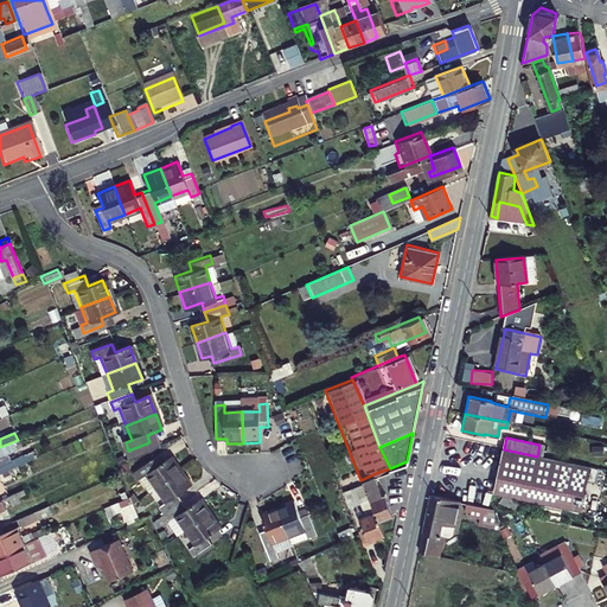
[(537,457),(504,449),(494,493),(582,513),(592,468),(537,457)]
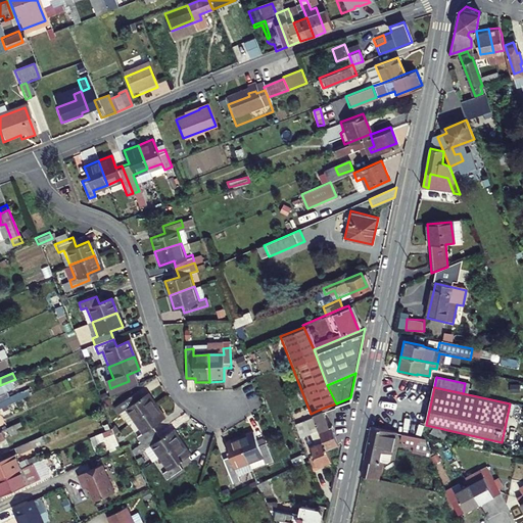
[(27,408),(21,398),(30,394),(27,388),(0,399),(0,408),(7,405),(12,414),(27,408)]
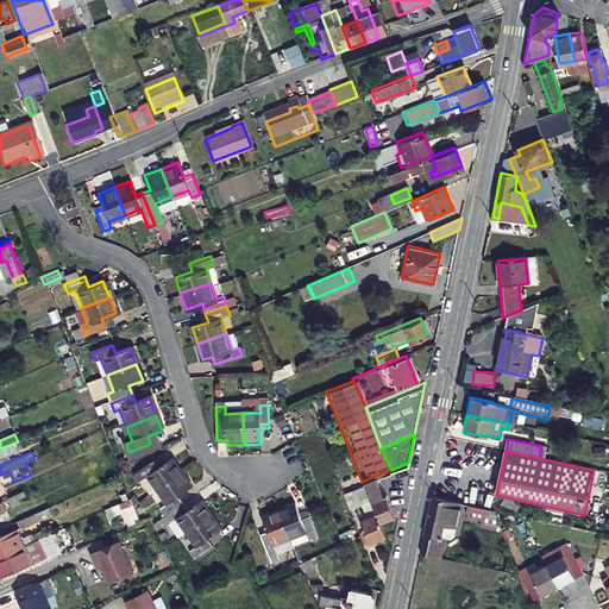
[(159,472),(155,465),(135,477),(139,484),(148,479),(157,495),(184,477),(175,463),(159,472)]
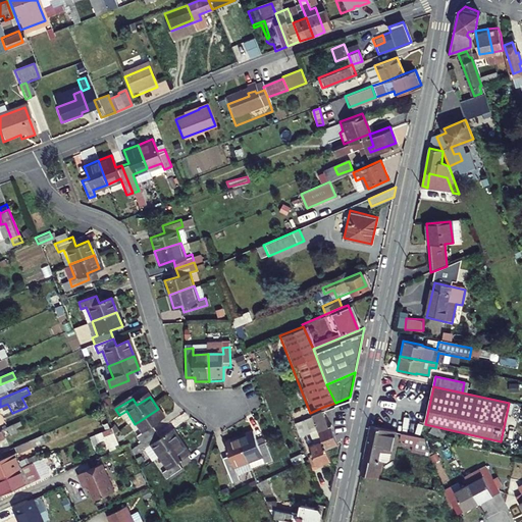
[(323,407),(310,413),(320,439),(323,446),(336,440),(323,407)]
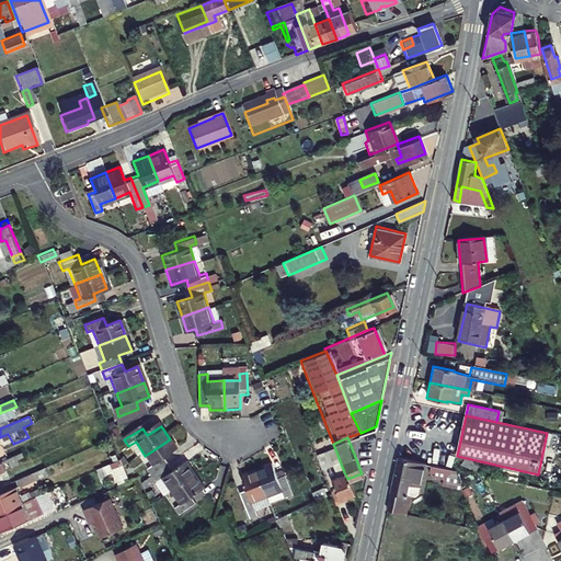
[(162,465),(179,455),(170,439),(145,456),(155,470),(146,476),(150,483),(168,472),(162,465)]
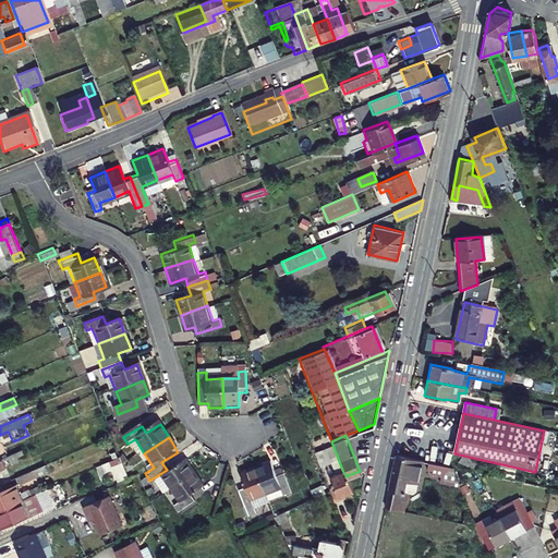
[(315,452),(322,468),(337,460),(330,446),(315,452)]
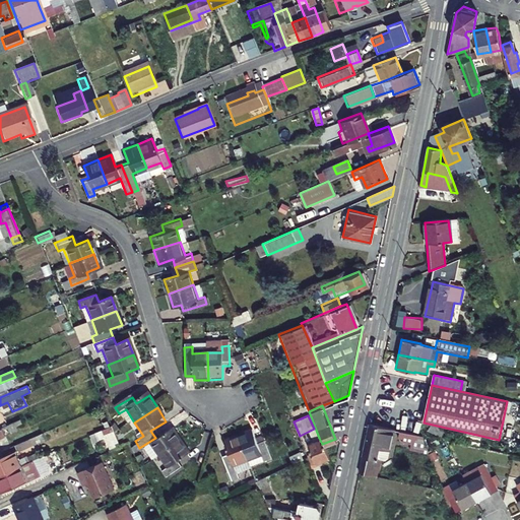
[(394,430),(371,425),(359,478),(377,482),(382,461),(377,460),(379,450),(389,452),(394,430)]
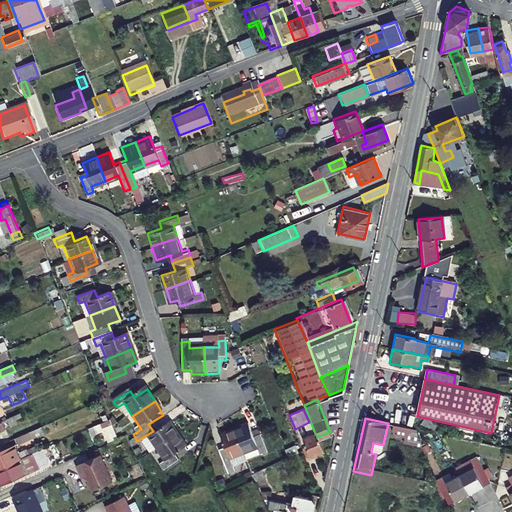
[(95,446),(117,436),(109,419),(87,428),(95,446)]
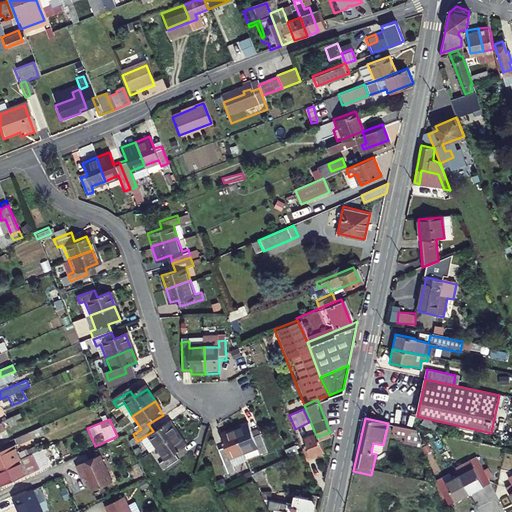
[(437,427),(424,420),(420,427),(433,434),(437,427)]
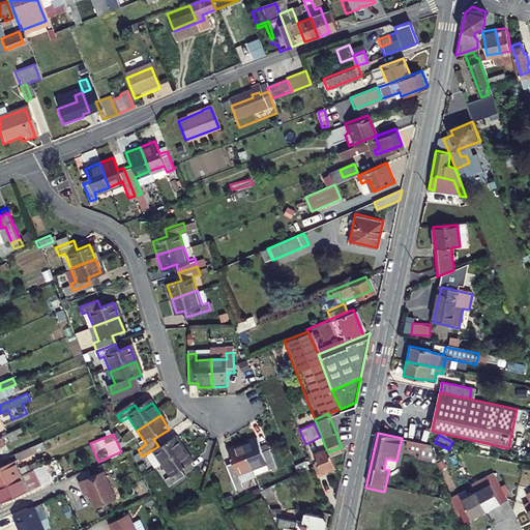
[(260,453),(255,441),(240,447),(252,472),(265,466),(268,473),(275,470),(267,450),(260,453)]
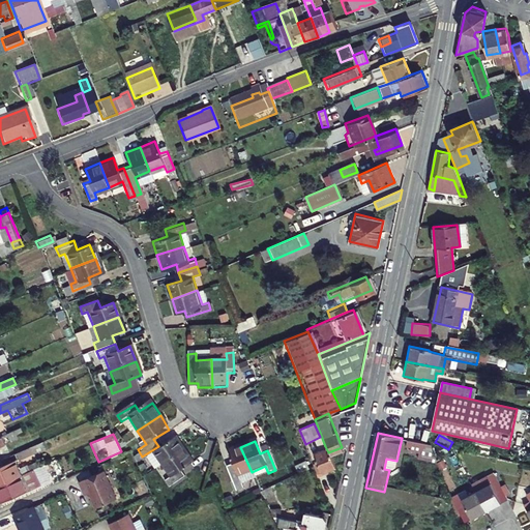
[(412,441),(411,447),(410,452),(418,453),(417,459),(436,463),(429,444),(412,441)]
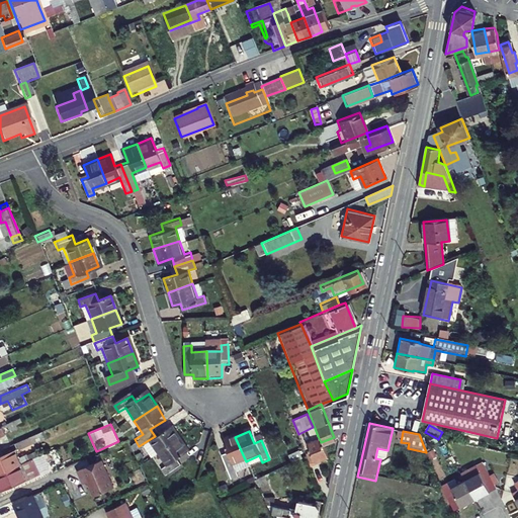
[(172,432),(158,441),(155,436),(139,446),(142,450),(150,445),(157,458),(180,445),(172,432)]
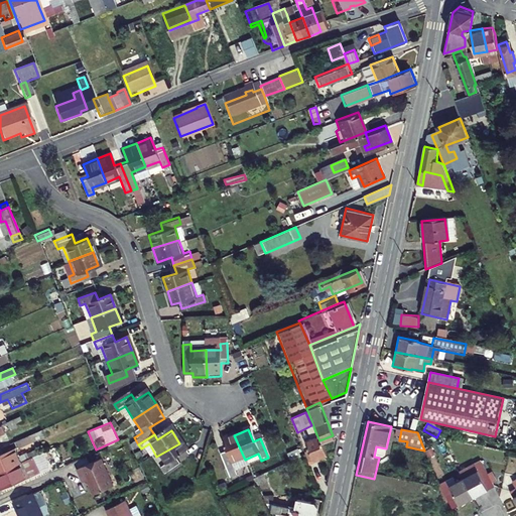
[(17,447),(37,439),(35,433),(15,441),(17,447)]
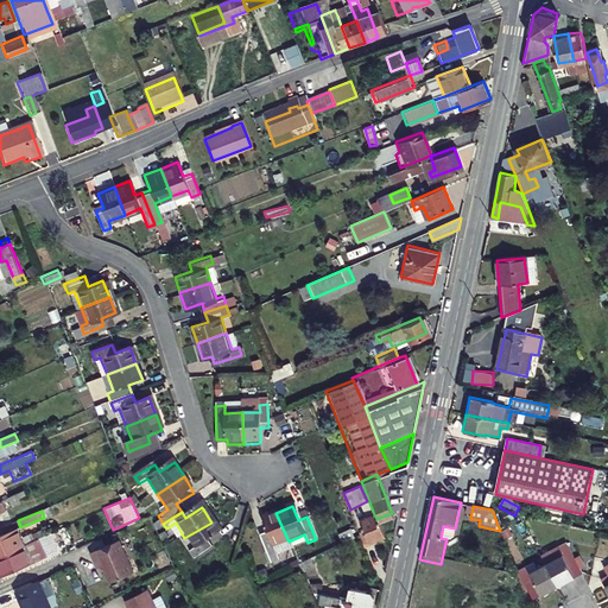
[(377,519),(373,512),(358,518),(366,540),(381,534),(377,519)]
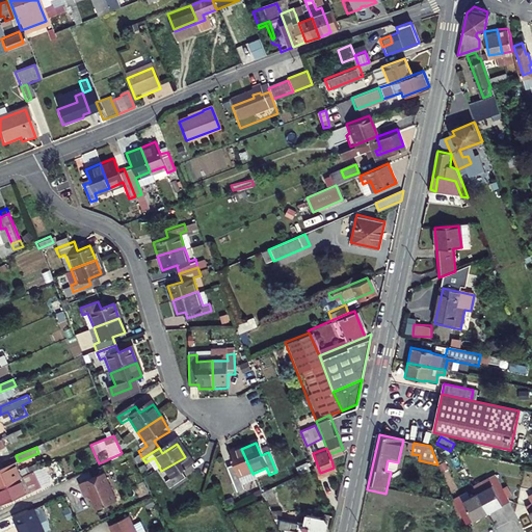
[(253,474),(241,449),(229,454),(234,467),(228,470),(236,489),(243,486),(239,479),(253,474)]
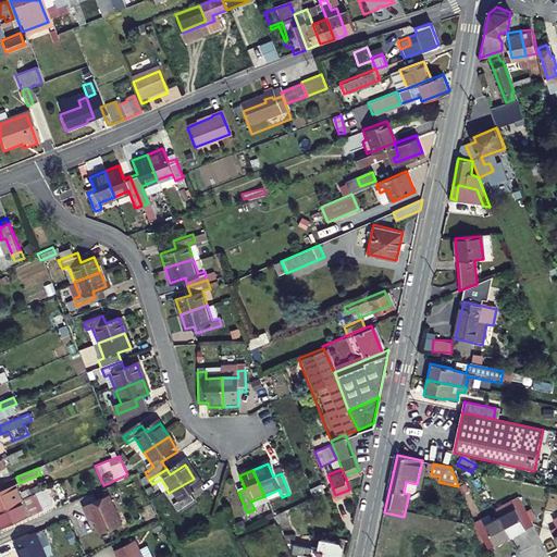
[(186,502),(201,493),(194,479),(169,493),(176,507),(169,511),(172,518),(189,508),(186,502)]
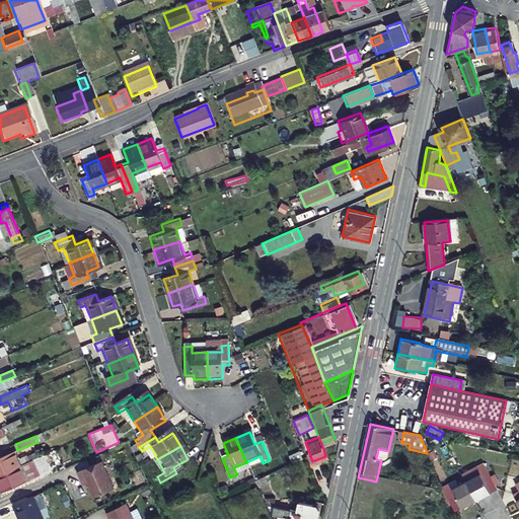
[(0,473),(19,465),(13,451),(0,456),(0,473)]
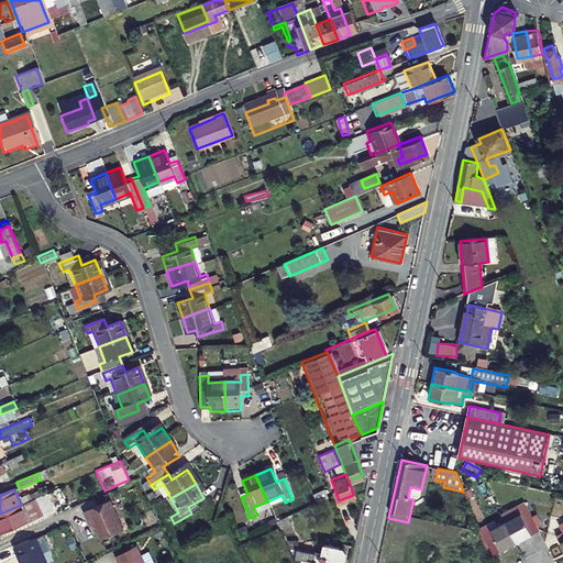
[(21,505),(0,514),(0,532),(42,515),(35,499),(21,505)]
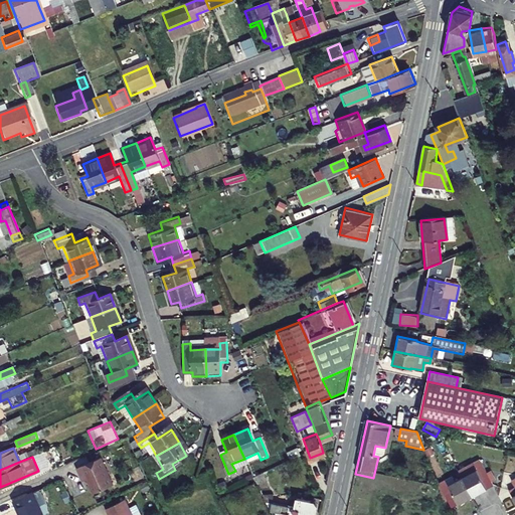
[(104,459),(79,469),(86,482),(90,481),(96,495),(115,487),(104,459)]
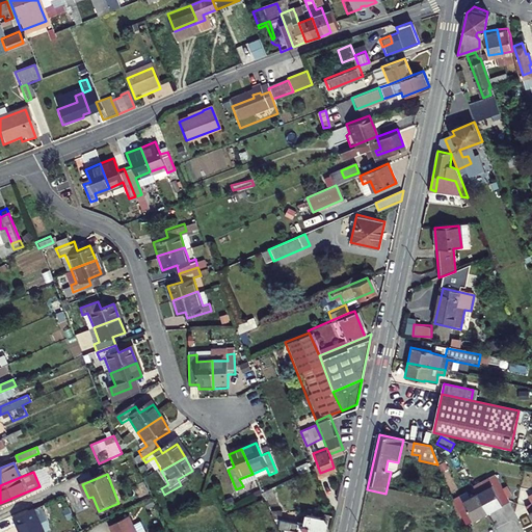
[(494,480),(472,491),(474,497),(485,517),(507,506),(494,480)]
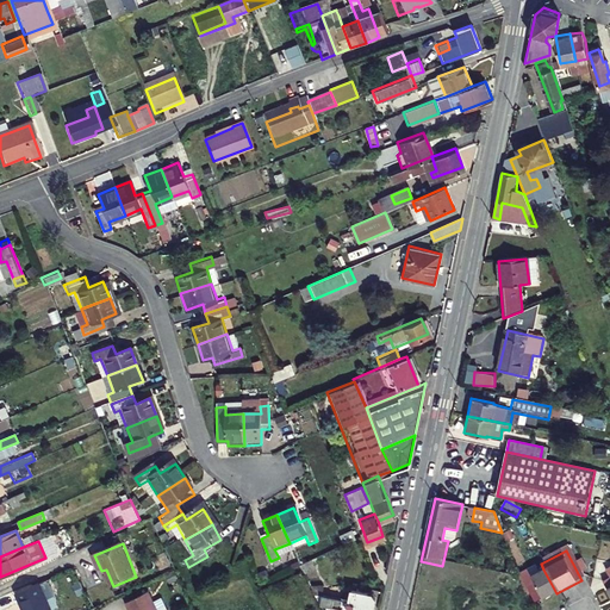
[(529,577),(526,571),(517,576),(533,605),(556,593),(543,570),(529,577)]
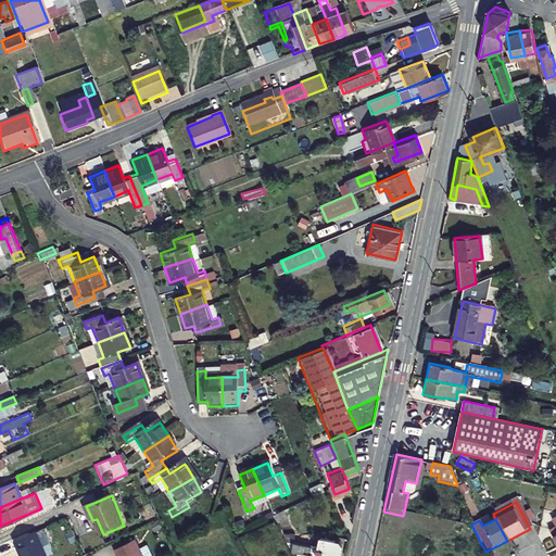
[(43,555),(34,532),(14,541),(17,547),(21,546),(25,555),(43,555)]
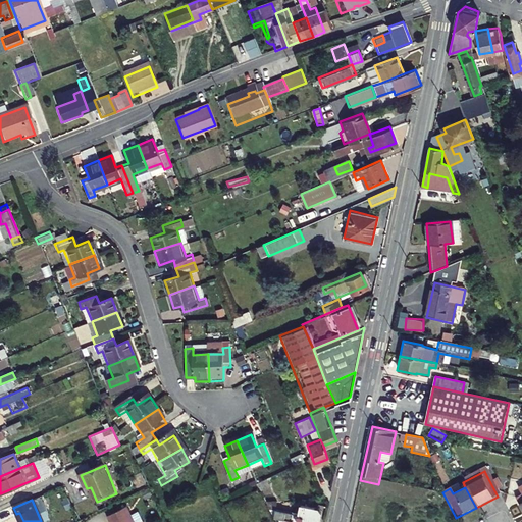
[(277,504),(265,502),(269,509),(275,510),(277,504)]
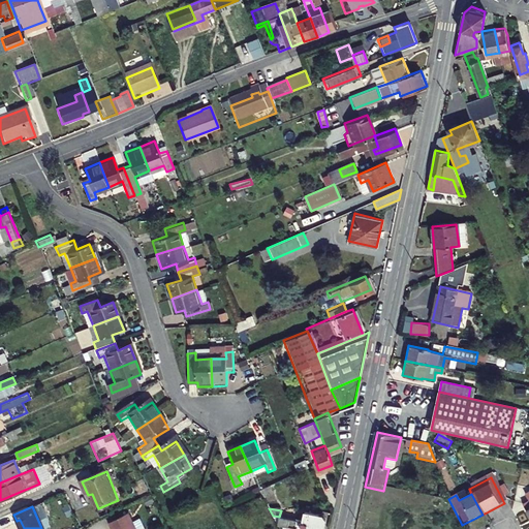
[(279,517),(278,525),(291,527),(290,528),(322,528),(325,520),(321,517),(304,512),(302,522),(296,520),(279,517)]
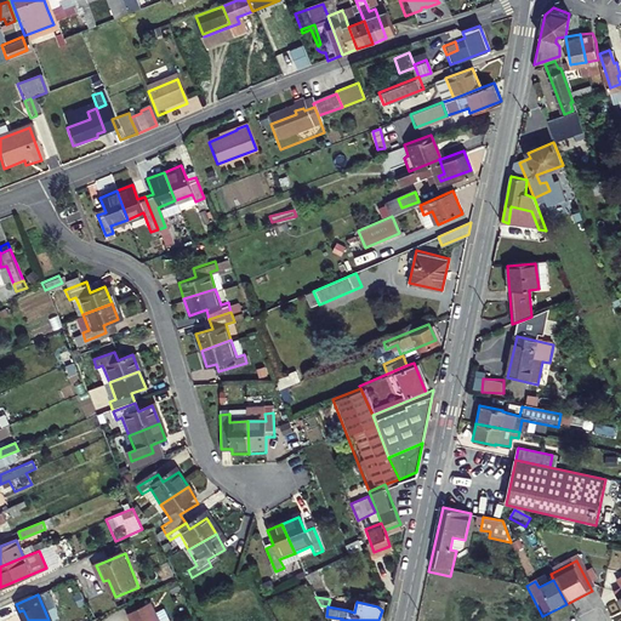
[(164,620),(159,620),(152,604),(129,615),(131,620),(170,620),(170,619),(164,620)]
